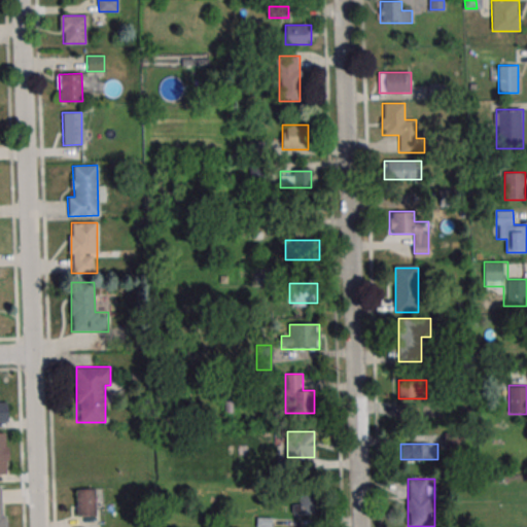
[(97,516),(97,489),(76,489),(76,516),(97,516)]
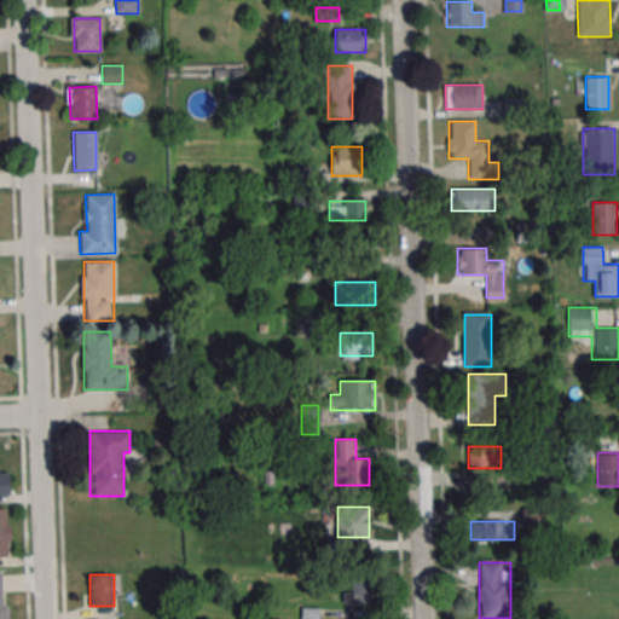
[(346,605),(379,605),(379,580),(346,580),(346,605)]
